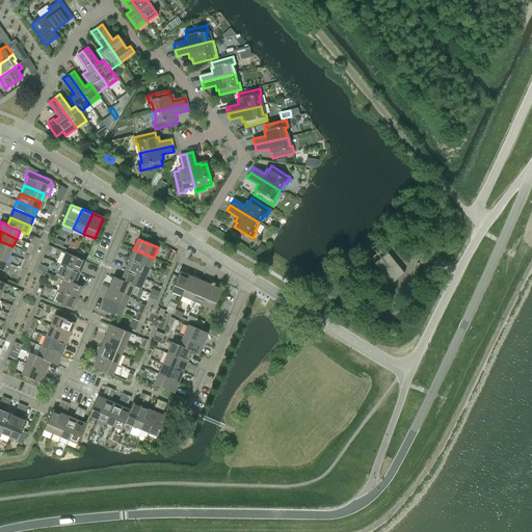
[(0,250),(9,255),(12,246),(0,241),(0,250)]
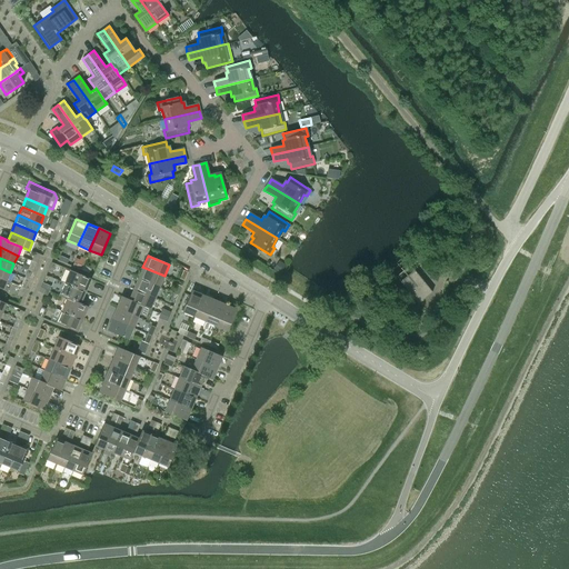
[(279,261),(273,270),(282,275),(287,267),(279,261)]
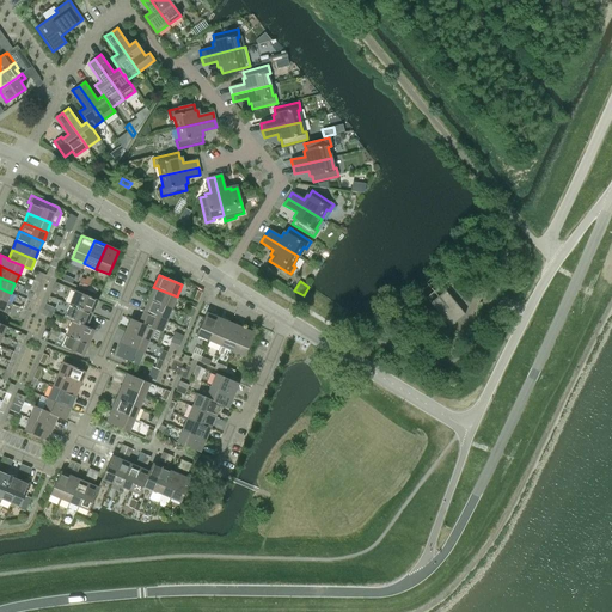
[(177,297),(153,287),(148,299),(171,308),(177,297)]
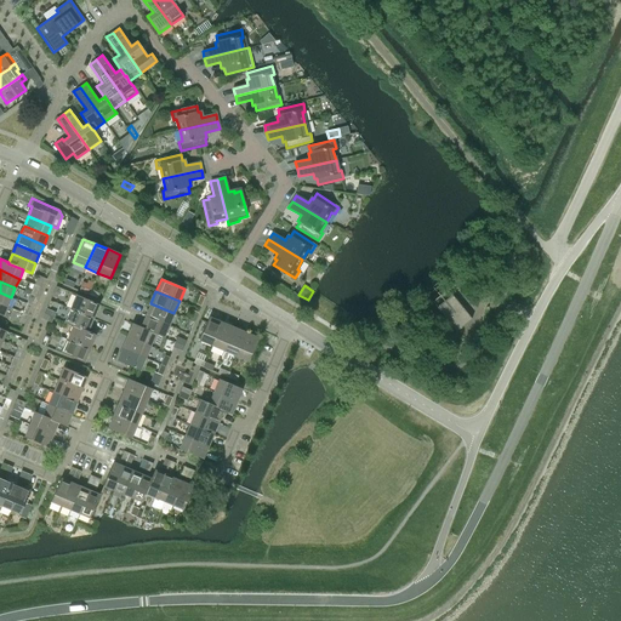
[(0,303),(7,307),(11,297),(0,292),(0,303)]
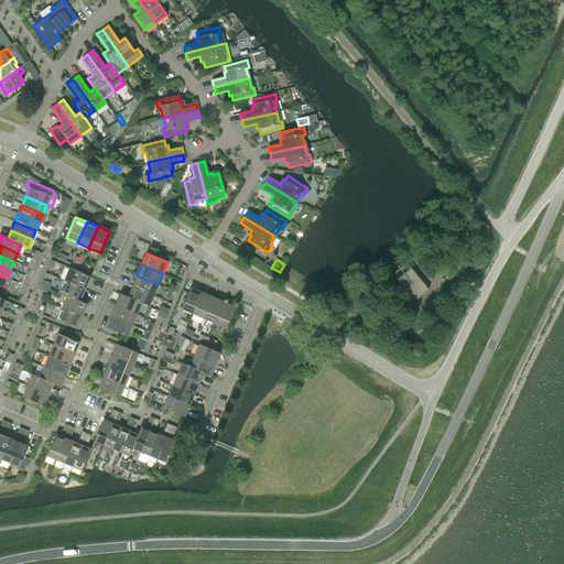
[(64,281),(85,290),(89,277),(69,268),(64,281)]
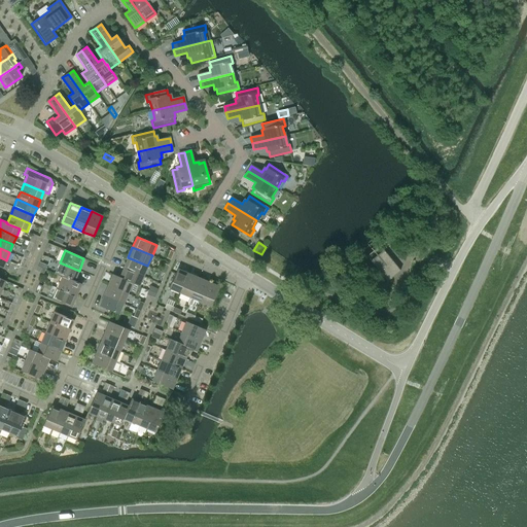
[(400,271),(383,250),(371,261),(387,281),(400,271)]
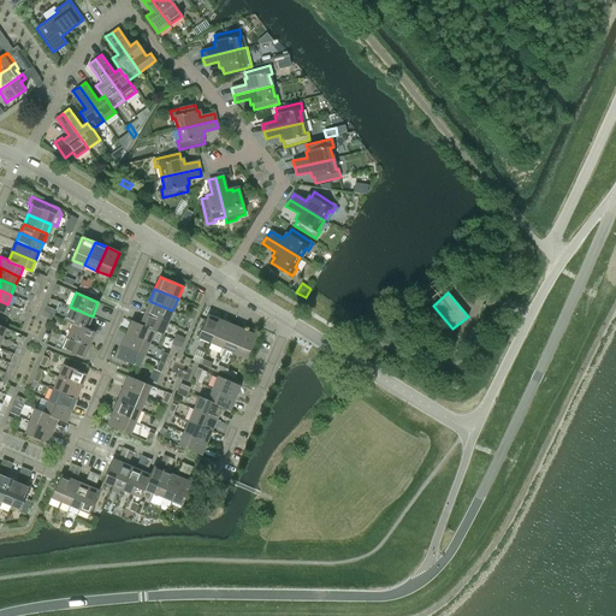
[(149,301),(144,313),(167,323),(172,311),(149,301)]
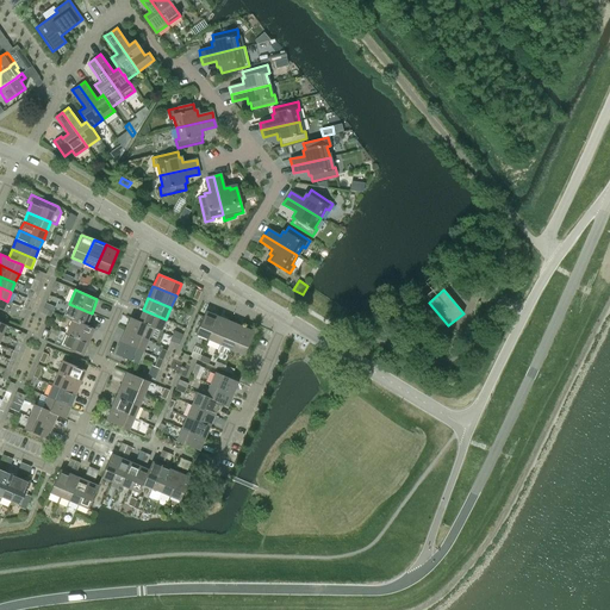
[(63,317),(72,321),(86,327),(86,325),(92,313),(69,304),(63,317)]
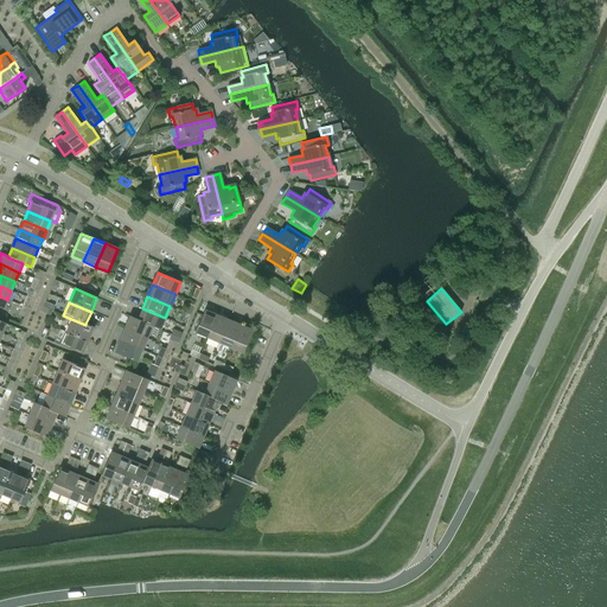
[(142,308),(138,320),(152,326),(152,327),(160,331),(165,318),(142,308)]
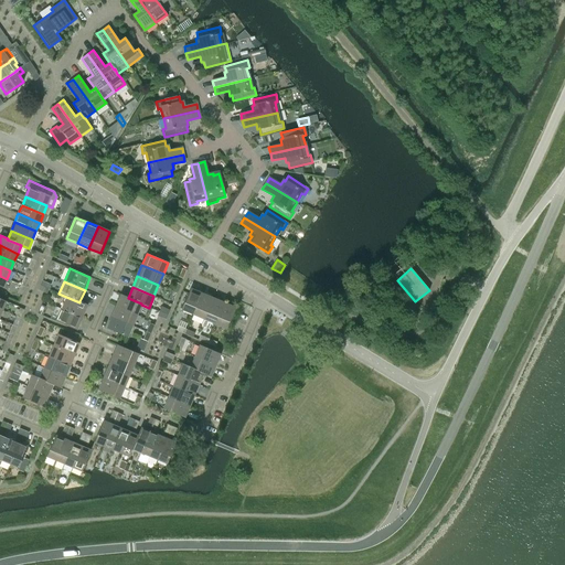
[(181,310),(192,315),(202,294),(190,288),(181,310)]
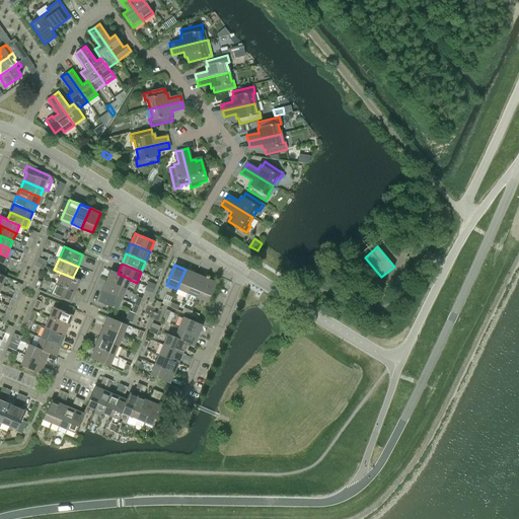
[(195,274),(186,270),(176,289),(187,293),(195,274)]
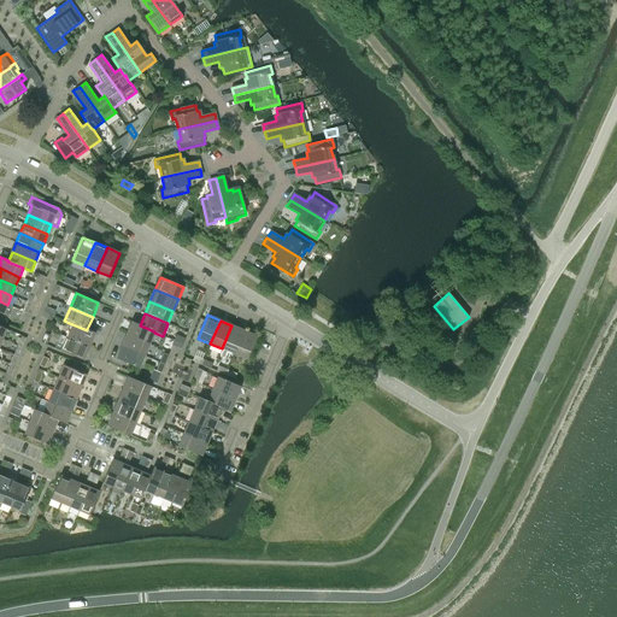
[(150,344),(154,333),(154,331),(140,325),(131,322),(127,334),(150,344)]
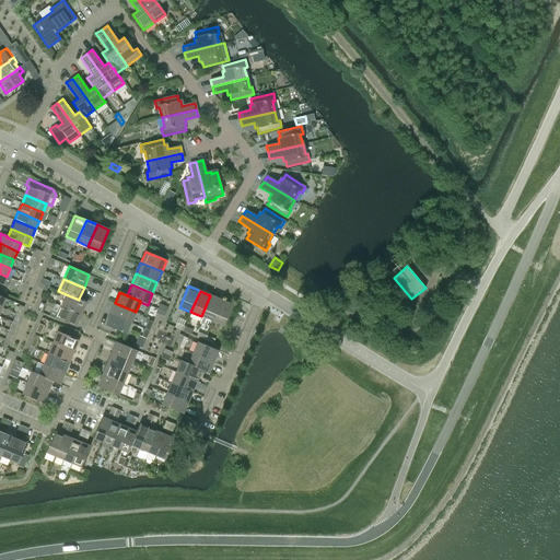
[(86,302),(79,299),(79,300),(66,294),(60,306),(81,315),(86,302)]
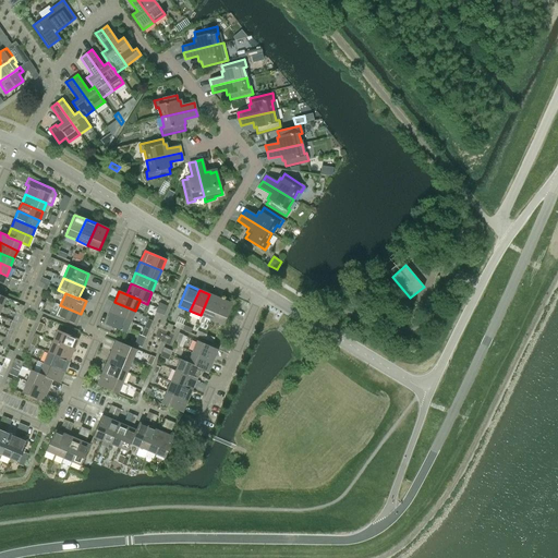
[(220,299),(209,294),(201,315),(211,320),(220,299)]
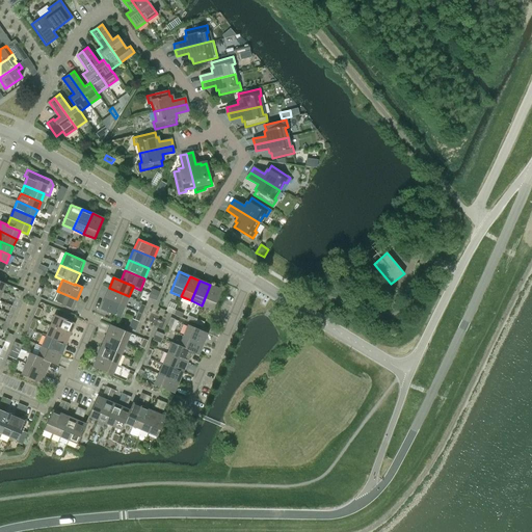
[(210,285),(202,306),(213,310),(221,290),(210,285)]
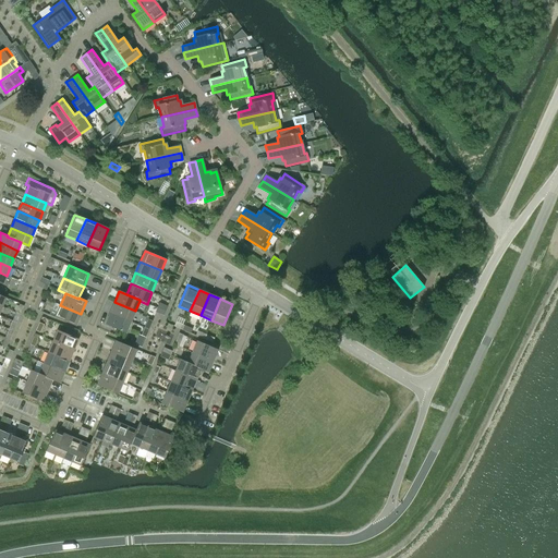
[(109,313),(131,322),(135,311),(114,302),(109,313)]
